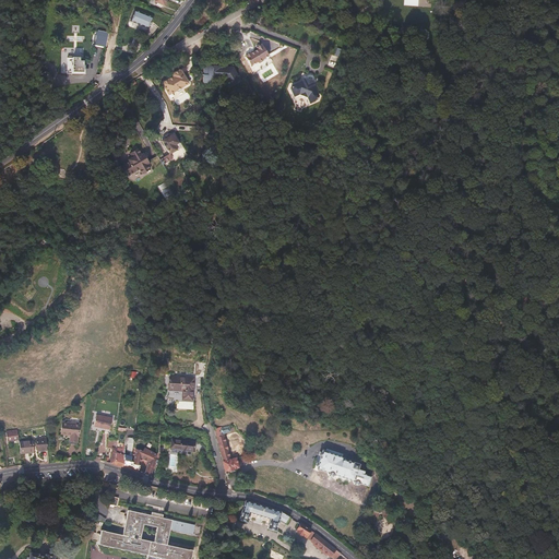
[(149,28),(153,18),(134,10),(130,21),(149,28)]
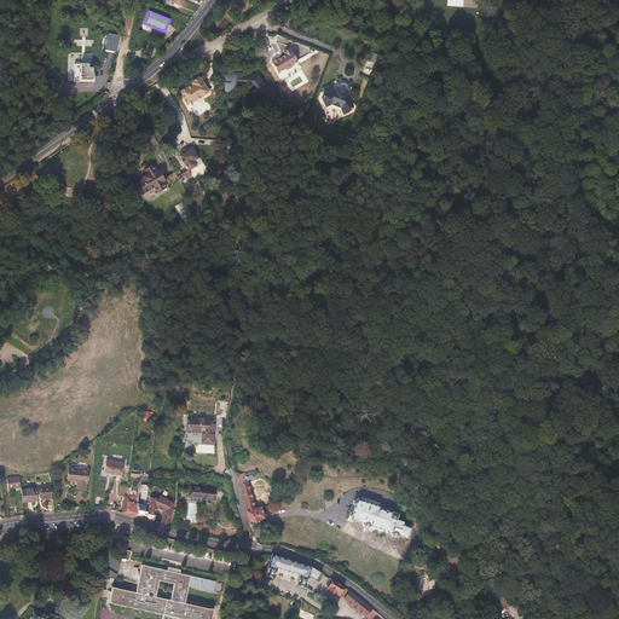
[(117,52),(121,36),(108,34),(105,50),(117,52)]
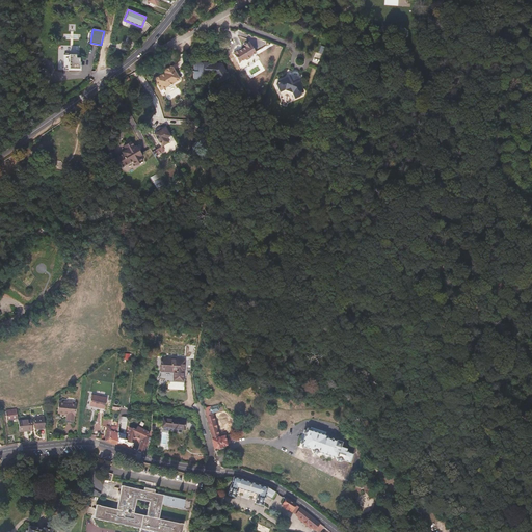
[(238,55),(238,54),(237,53),(232,56),(233,57),(238,67),(243,63),(244,63),(245,63),(250,60),(250,59),(256,55),(249,46),(248,46),(247,45),(242,48),(244,50),(240,53),(240,54),(238,55)]
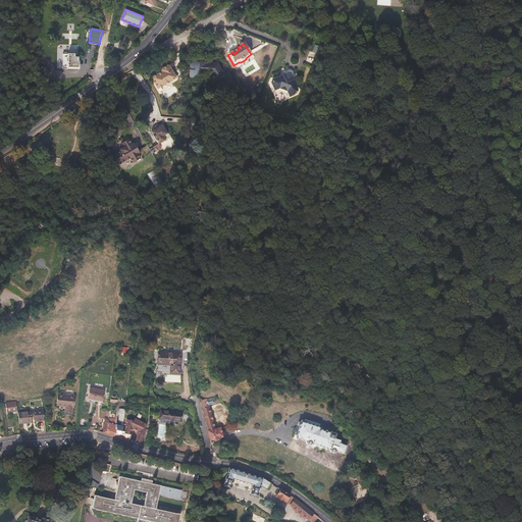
[(69,68),(79,68),(79,56),(72,56),(72,54),(69,54),(69,68)]
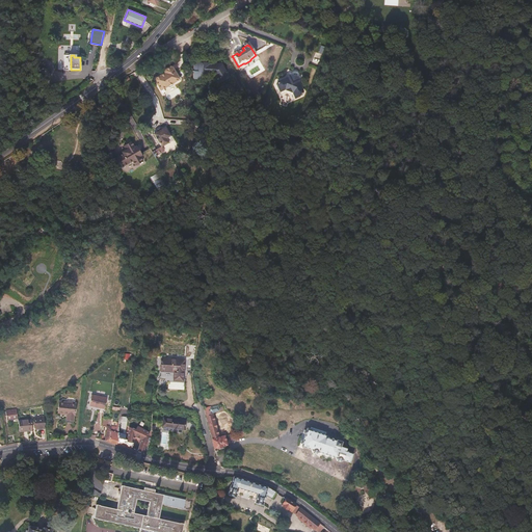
[(224,73),(224,60),(193,59),(193,77),(203,77),(203,72),(224,73)]
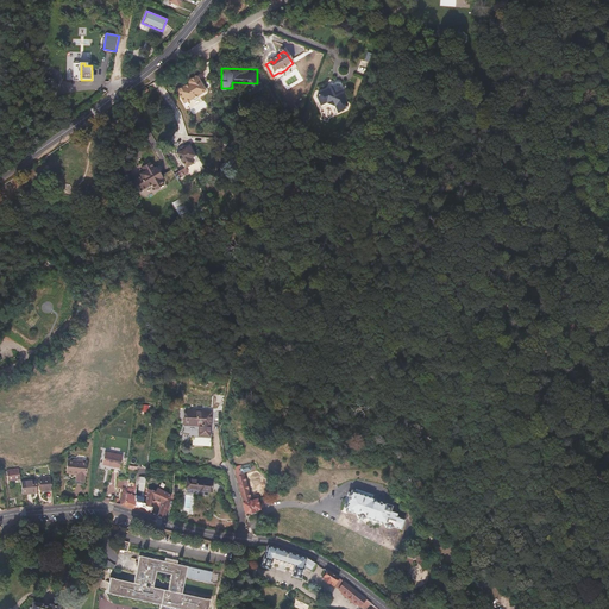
[(198,98),(205,93),(195,80),(193,80),(186,83),(186,86),(187,87),(181,90),(176,94),(175,96),(182,107),(189,102),(193,104),(196,101),(198,98)]
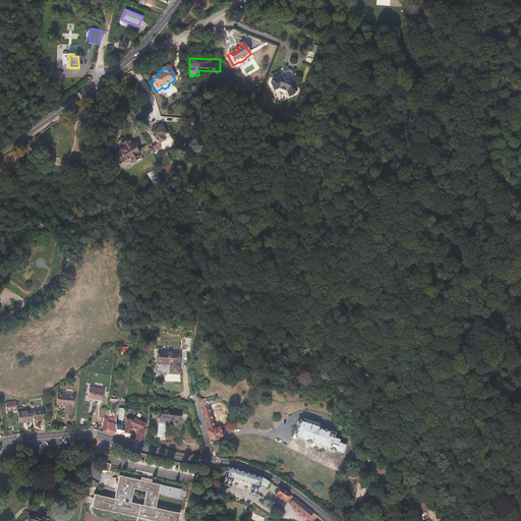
[(291,81),(292,78),(289,77),(290,76),(283,74),(282,75),(280,74),(279,76),(271,80),(270,84),(273,91),(278,89),(284,91),(288,96),(294,93),(295,92),(291,81)]
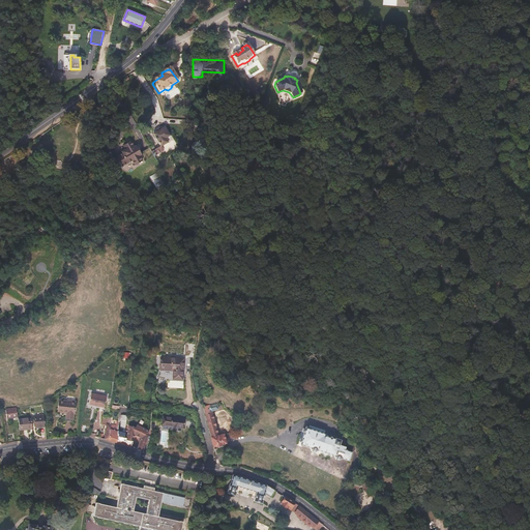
[(165,126),(154,134),(162,145),(169,141),(168,138),(171,136),(165,126)]
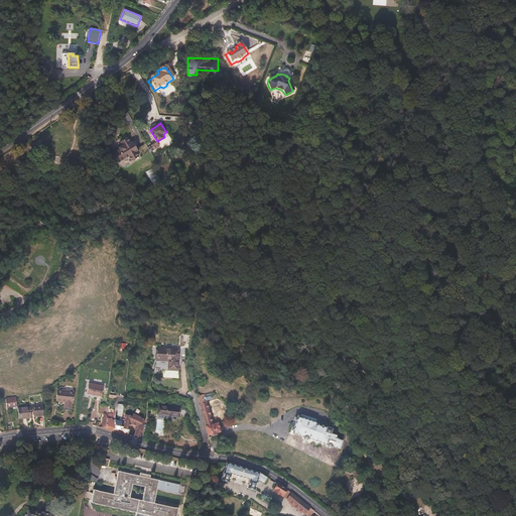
[(157,141),(149,146),(152,152),(159,148),(159,145),(157,141)]
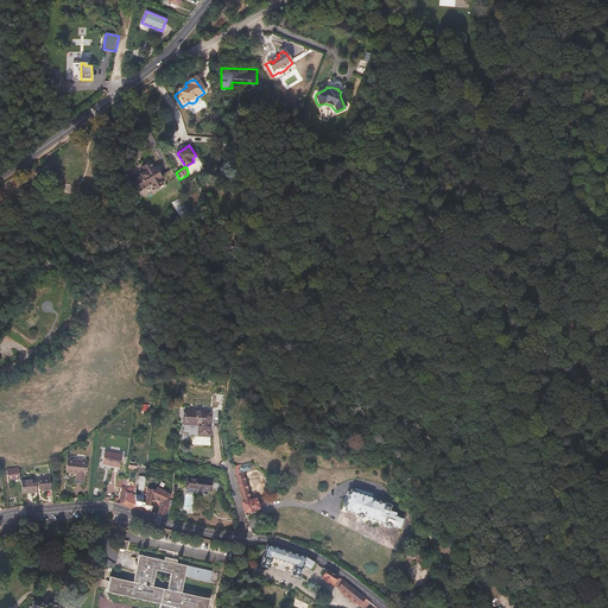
[(145,181),(134,187),(140,197),(152,190),(154,196),(163,191),(160,185),(163,184),(163,183),(172,177),(166,169),(157,175),(156,173),(153,175),(150,169),(141,173),(145,181)]
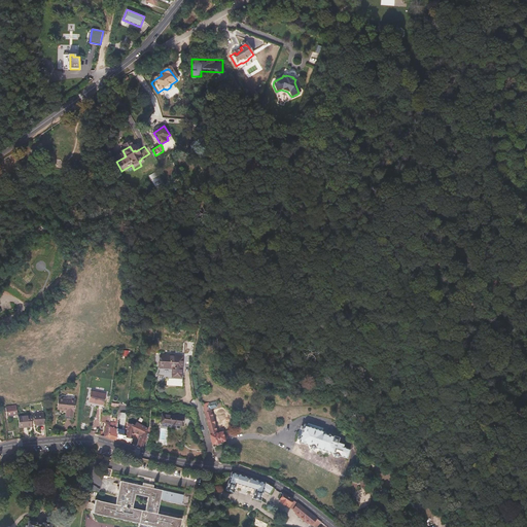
[(155,173),(149,176),(156,189),(162,185),(155,173)]
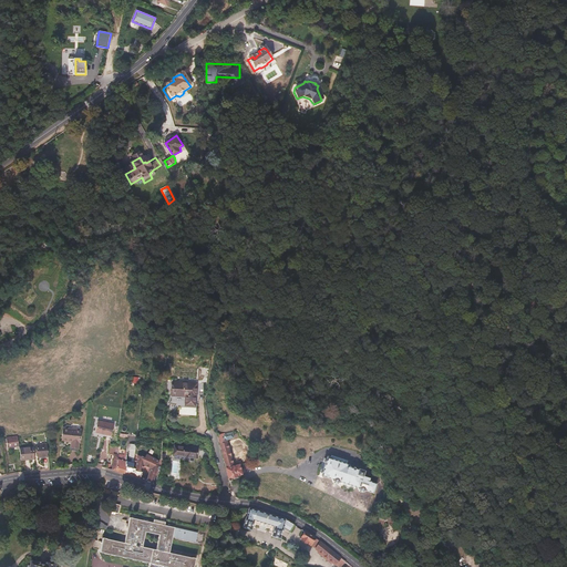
[(43,238),(40,243),(42,244),(41,246),(44,248),(45,246),(48,247),(51,243),(43,238)]
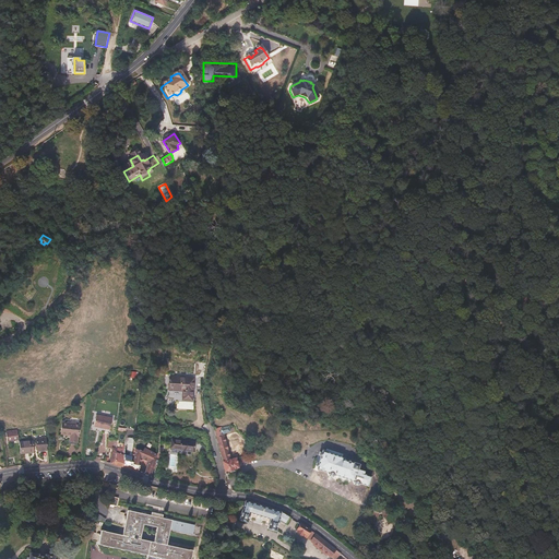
[(178,401),(177,408),(192,409),(193,388),(201,389),(201,378),(169,376),(168,390),(182,391),(181,402),(178,401)]
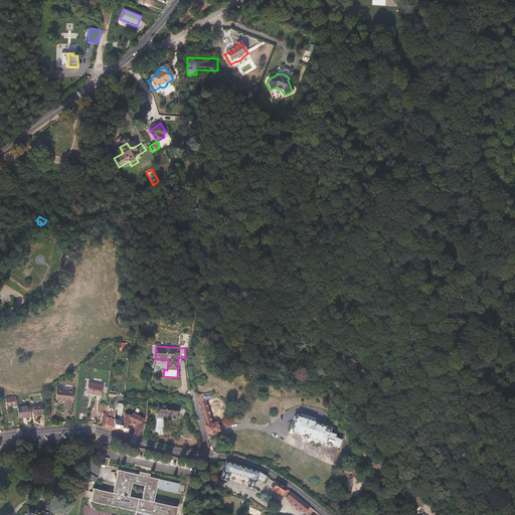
[(104,385),(89,382),(87,392),(87,393),(94,394),(102,396),(104,385)]
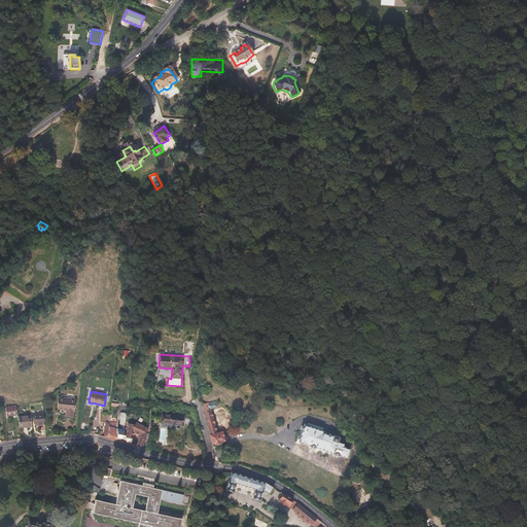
[(75,399),(59,397),(57,410),(66,411),(65,416),(72,417),(73,412),(74,412),(75,399)]
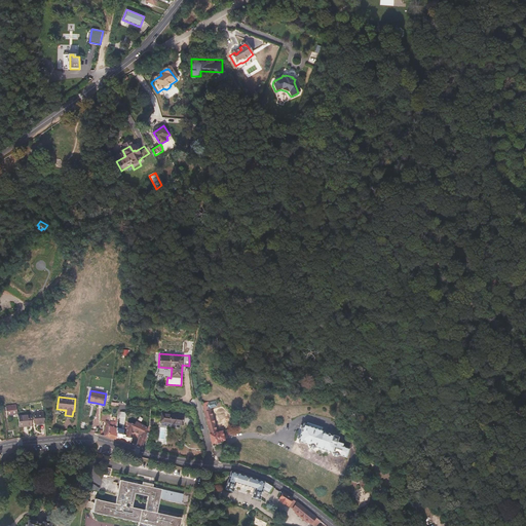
[(216,402),(200,405),(201,407),(211,451),(214,450),(214,448),(218,447),(218,445),(222,445),(220,434),(215,435),(209,407),(217,405),(216,402)]
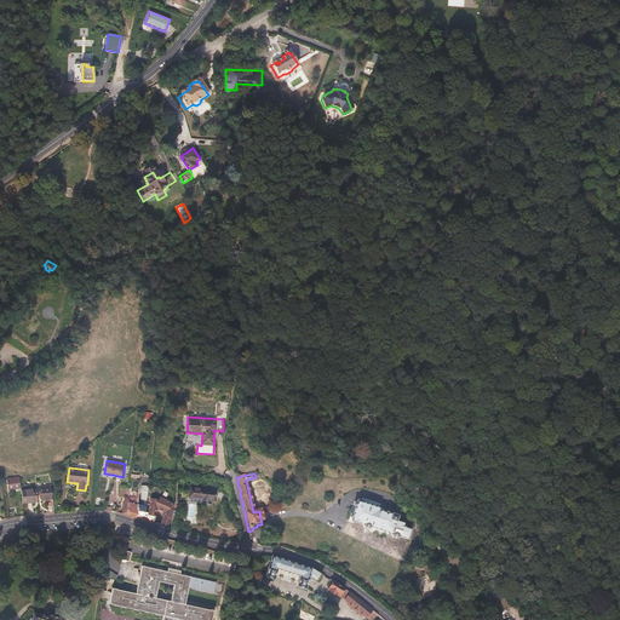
[(19,477),(6,480),(7,489),(21,488),(19,477)]
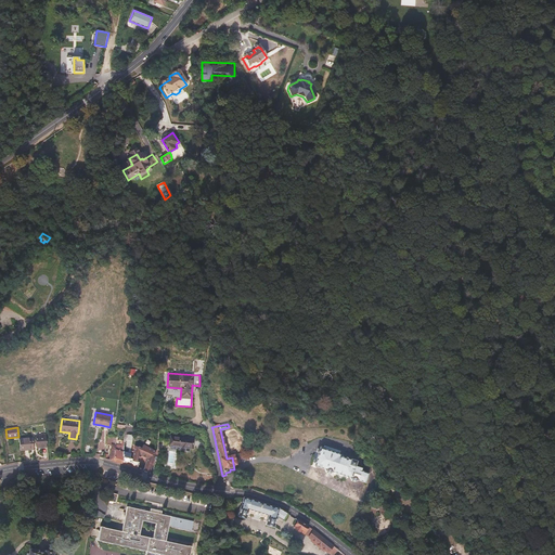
[(36,436),(37,448),(48,447),(46,435),(36,436)]
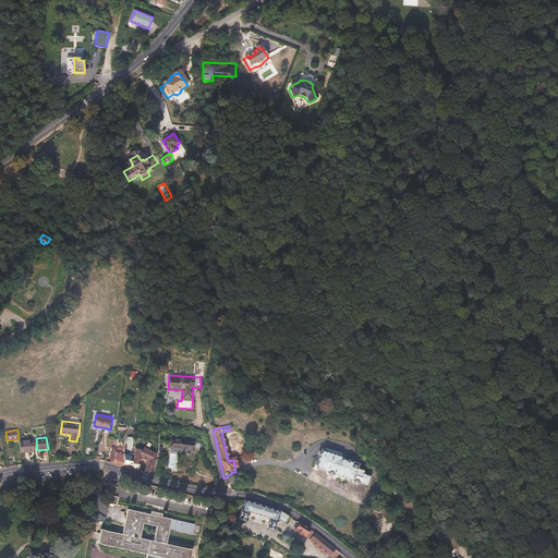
[(131,461),(131,460),(133,438),(128,437),(126,444),(128,444),(126,450),(128,450),(128,451),(130,451),(130,456),(124,453),(123,466),(137,471),(140,464),(138,463),(133,462),(131,461)]
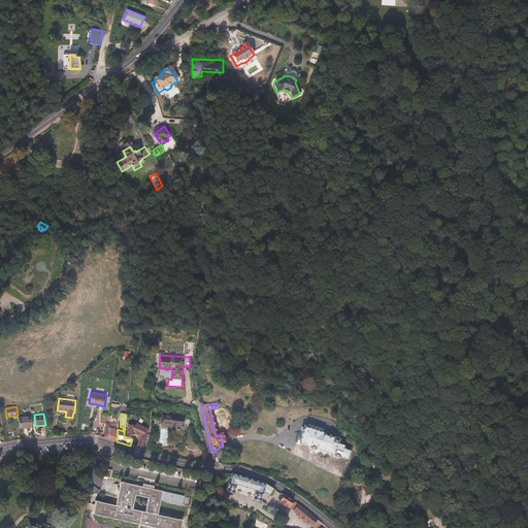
[(174,416),(174,417),(163,415),(162,423),(173,425),(173,426),(184,427),(185,417),(174,416)]
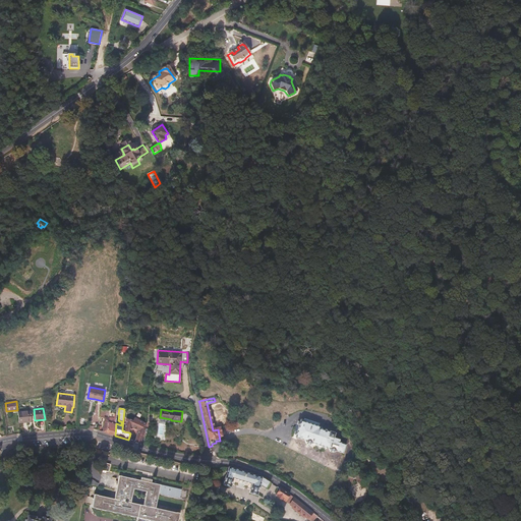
[(104,417),(103,431),(107,432),(109,418),(109,417),(108,416),(109,411),(101,410),(100,417),(104,417)]
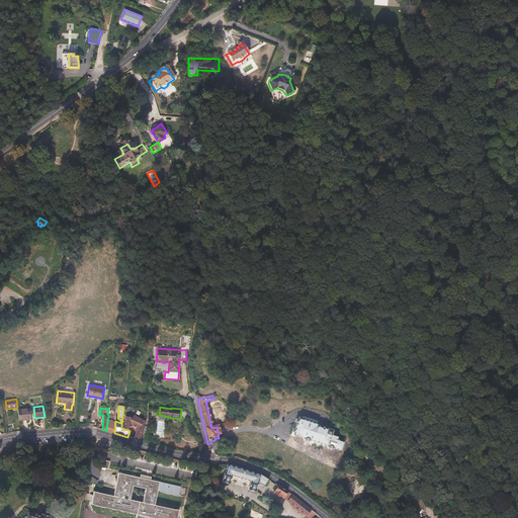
[(19,420),(31,419),(30,409),(18,410),(19,420)]
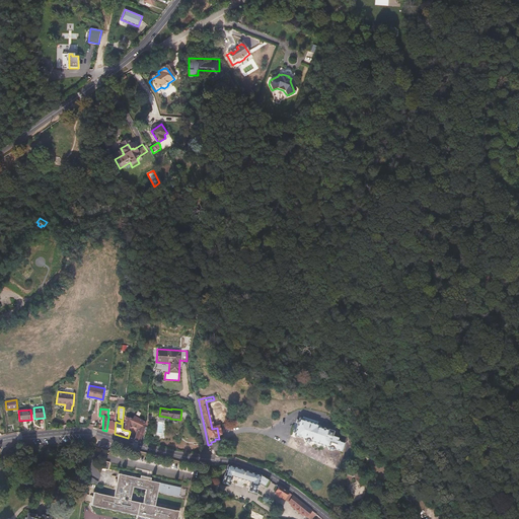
[(108,416),(108,417),(106,431),(115,434),(116,422),(116,417),(114,417),(108,416)]
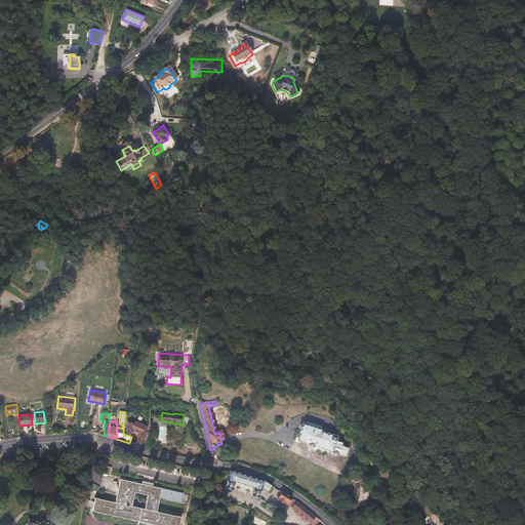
[(135,445),(142,447),(147,432),(146,431),(148,427),(135,420),(133,423),(127,421),(125,434),(125,435),(130,436),(130,433),(132,434),(133,431),(139,434),(135,445)]
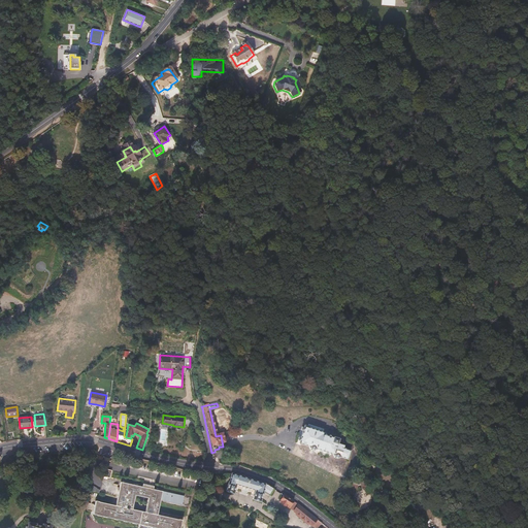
[(302,426),(301,430),(300,429),(299,432),(301,432),(299,441),(297,440),(295,446),(298,446),(298,448),(299,449),(300,449),(302,447),(311,450),(311,452),(312,453),(318,454),(320,452),(333,456),(333,457),(334,459),(339,460),(340,459),(342,458),(349,460),(351,451),(342,449),(342,447),(336,444),(338,439),(322,435),(322,433),(306,429),(306,427),(306,426),(303,425),(302,426)]
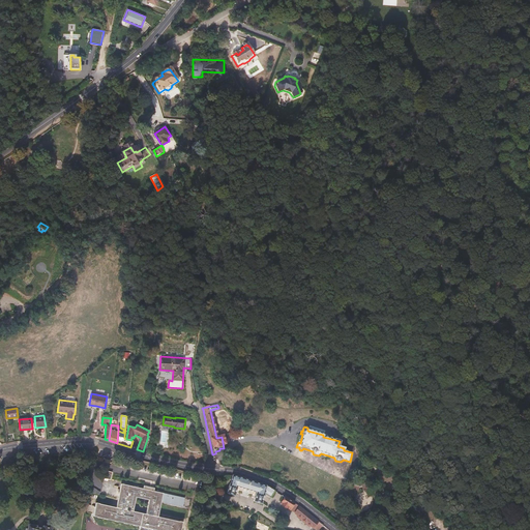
[(110,479),(112,473),(104,471),(102,478),(110,479)]
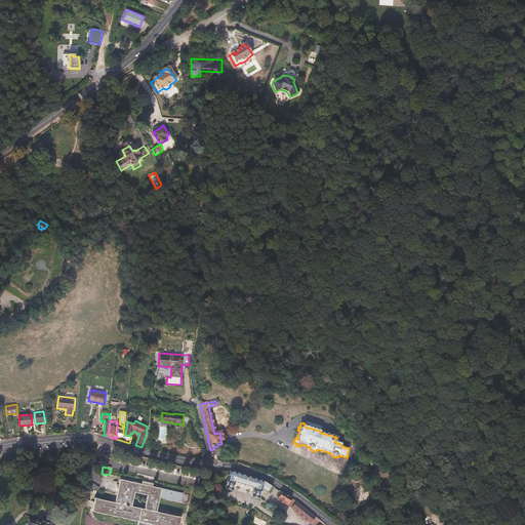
[(265,481),(237,472),(230,471),(225,488),(232,490),(233,487),(235,488),(236,488),(237,485),(241,486),(239,490),(240,490),(245,492),(245,491),(246,488),(250,489),(249,492),(251,493),(251,496),(259,498),(261,490),(264,490),(264,489),(268,492),(272,486),(269,484),(266,482),(265,481)]
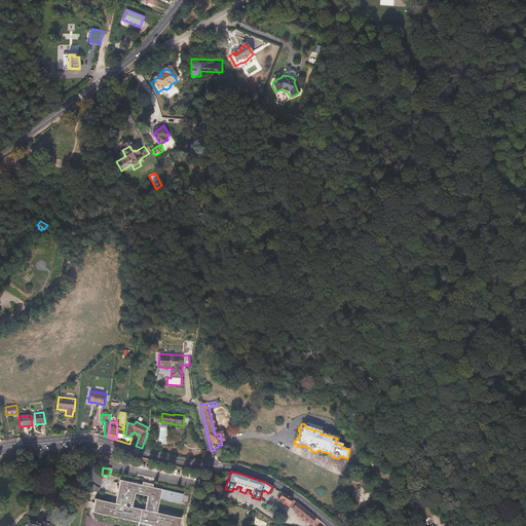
[(88,501),(86,509),(92,511),(92,512),(139,522),(151,525),(155,525),(179,525),(181,518),(156,513),(160,498),(170,500),(172,491),(120,480),(118,489),(115,503),(96,499),(95,502),(88,501)]
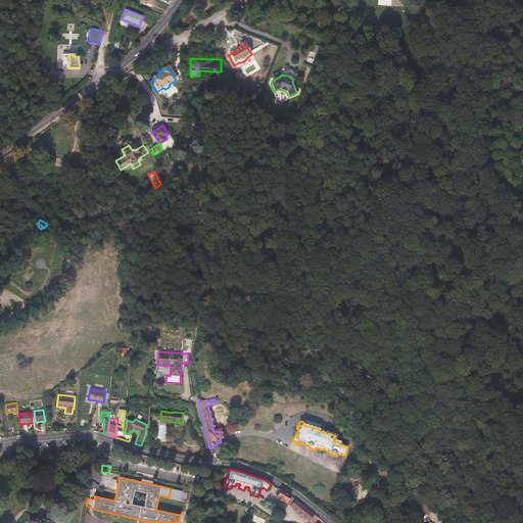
[(291,496),(281,490),(277,495),(278,496),(277,497),(277,498),(283,502),(283,503),(286,504),(287,503),(291,496)]
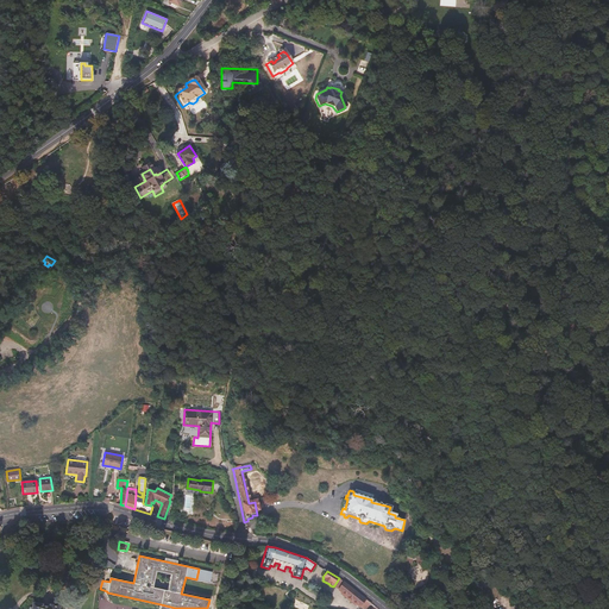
[(339,589),(344,581),(339,578),(334,585),(339,589)]
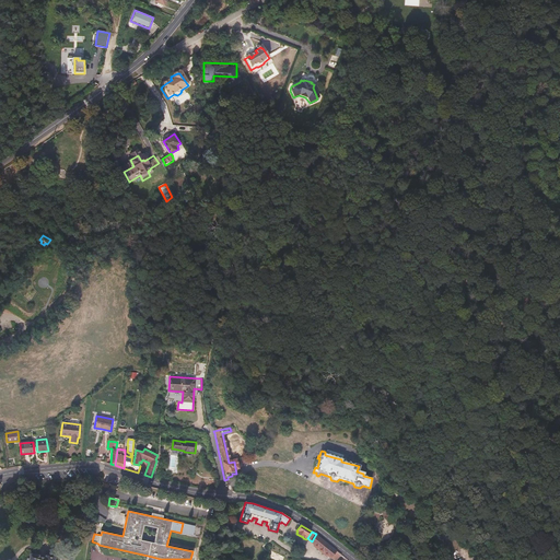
[(337,551),(316,534),(312,541),(311,543),(330,559),(331,558),(334,559),(337,559),(338,559),(341,555),(337,551)]
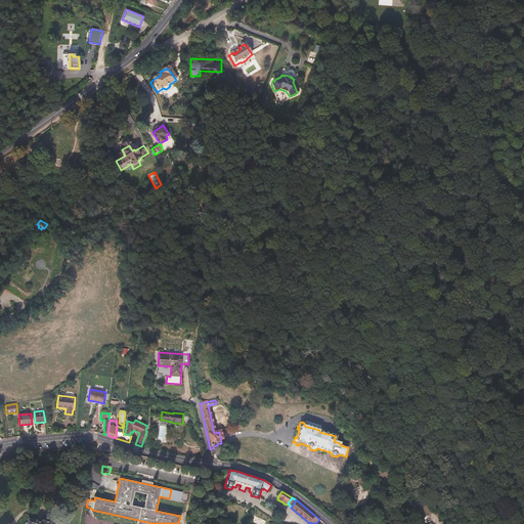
[(377,523),(391,516),(388,511),(365,523),(377,523)]
